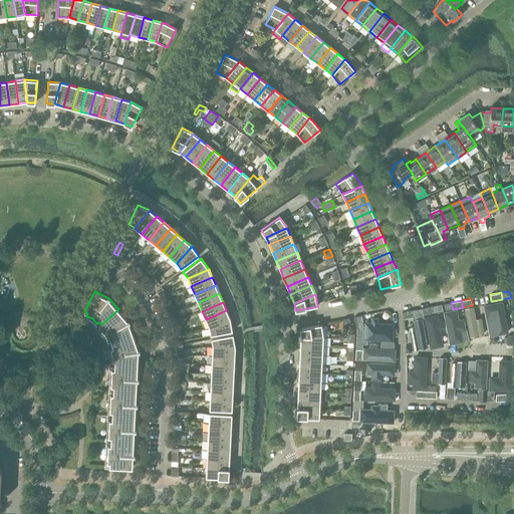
[(502,303),(486,305),(488,313),(493,312),(496,330),(507,329),(502,303)]
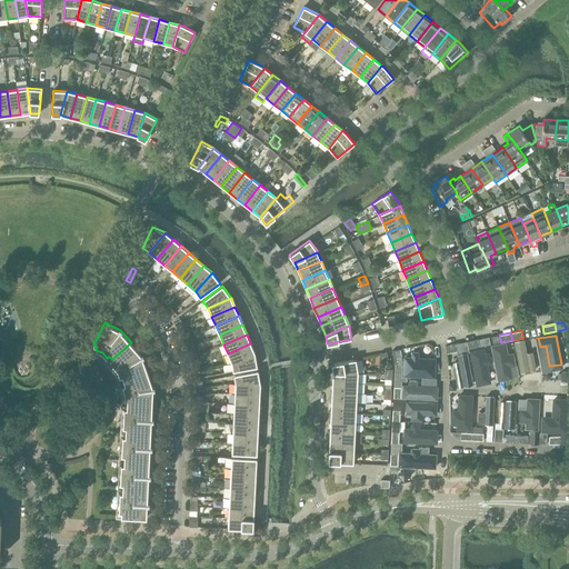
[(480,346),(479,339),(467,341),(469,349),(480,346)]
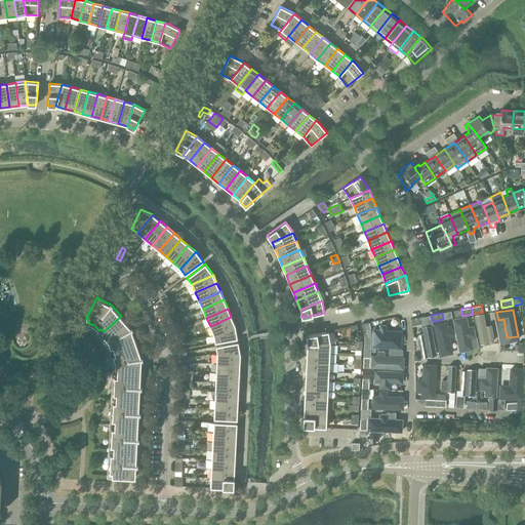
[(486,314),(476,316),(482,344),(492,341),(486,314)]
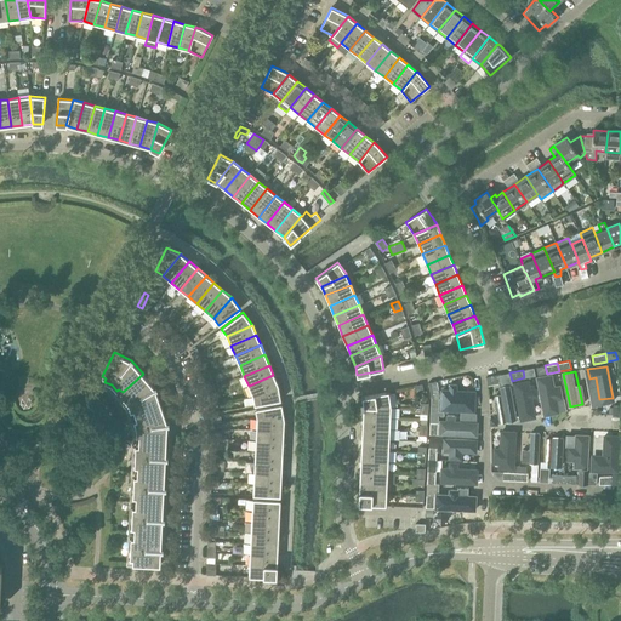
[(500,382),(512,381),(510,372),(486,377),(488,386),(500,382)]
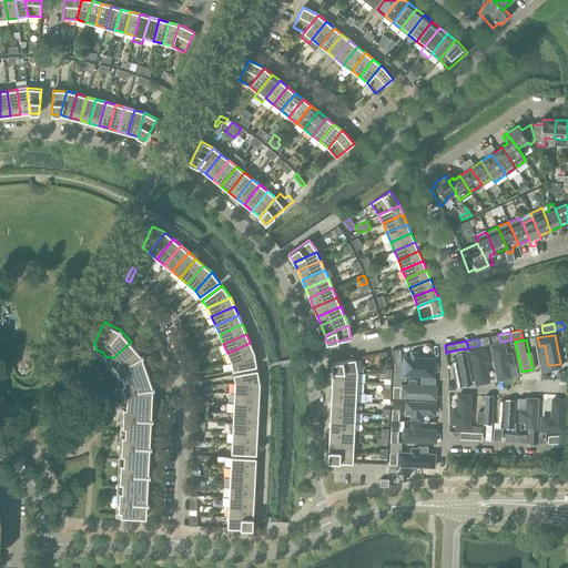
[(123,379),(148,371),(142,355),(131,342),(112,358),(114,362),(112,364),(118,369),(120,376),(122,375),(123,379)]
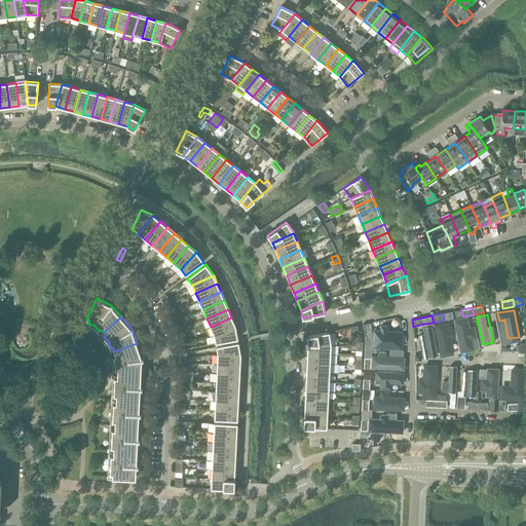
[(211,327),(214,335),(235,326),(231,317),(211,327)]
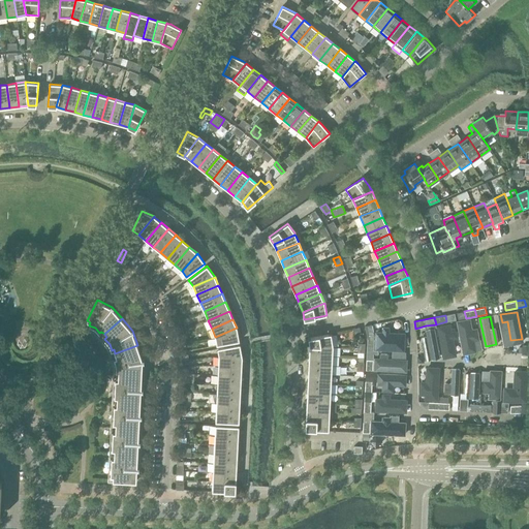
[(469,320),(459,322),(465,353),(474,351),(469,320)]
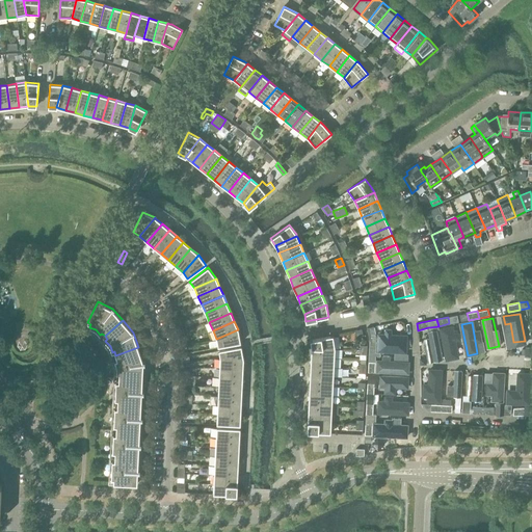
[(449,357),(458,355),(453,325),(443,327),(449,357)]
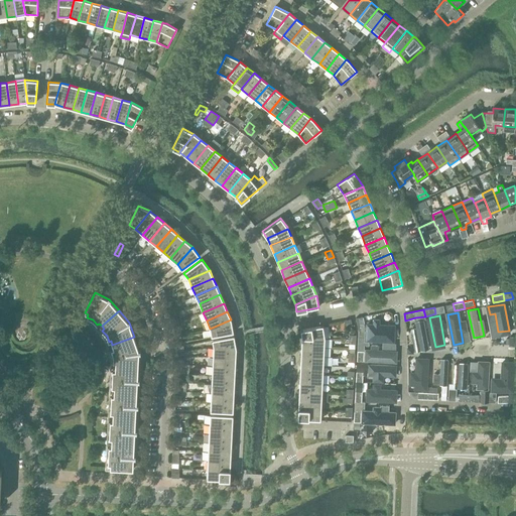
[(358,342),(365,342),(365,332),(365,328),(363,316),(356,317),(358,332),(358,342)]
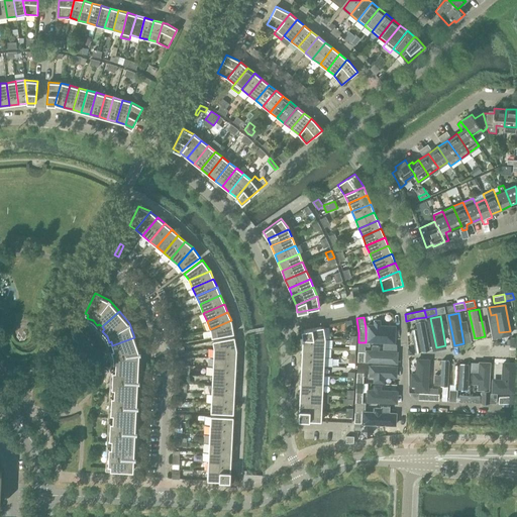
[(231,320),(210,329),(212,337),(233,333),(231,321),(231,320)]
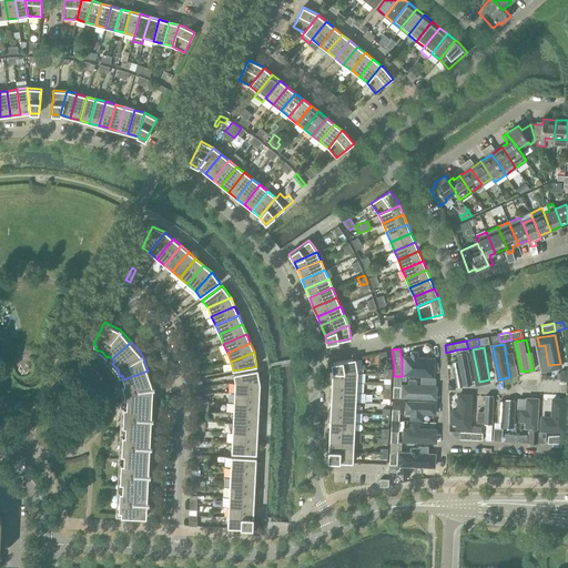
[(452,355),(456,382),(469,379),(465,353),(452,355)]
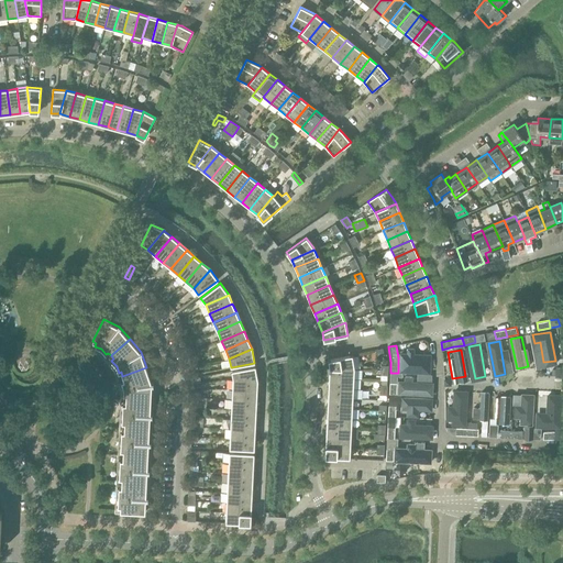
[(408,371),(430,372),(430,360),(411,359),(411,351),(406,351),(406,360),(401,360),(400,371),(408,371)]
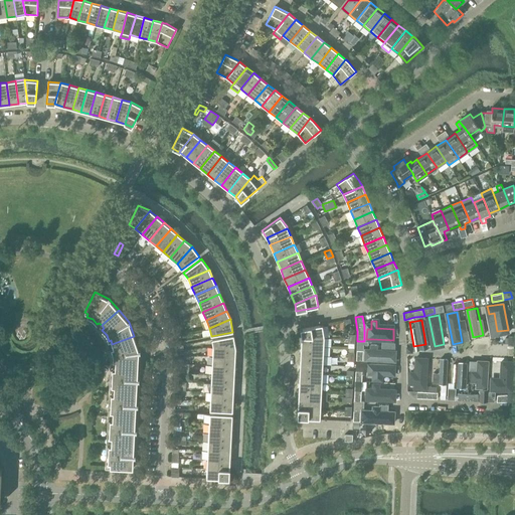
[(300,329),(302,337),(324,338),(322,325),(300,329)]
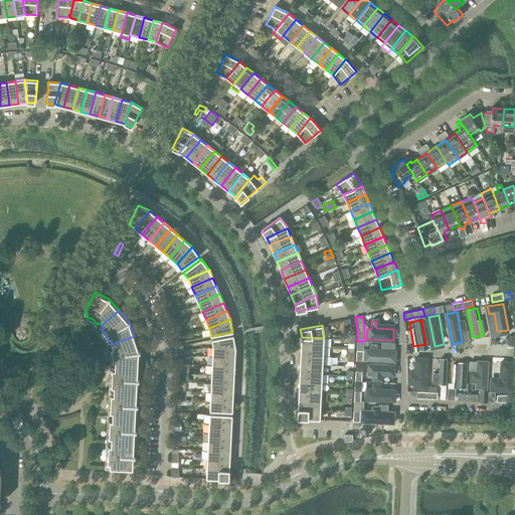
[(213,347),(236,348),(233,335),(211,339),(213,347)]
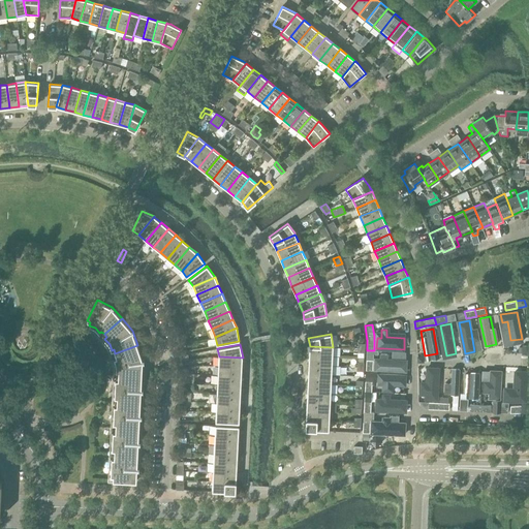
[(118,375),(142,376),(143,361),(137,345),(115,353),(117,358),(114,359),(116,365),(116,371),(119,371),(118,375)]
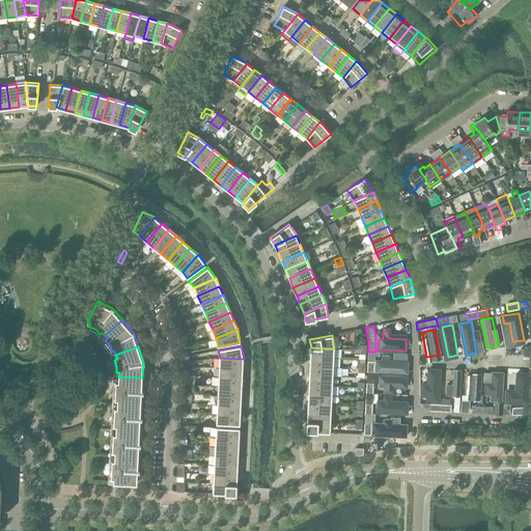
[(334,357),(334,348),(311,347),(310,356),(334,357)]
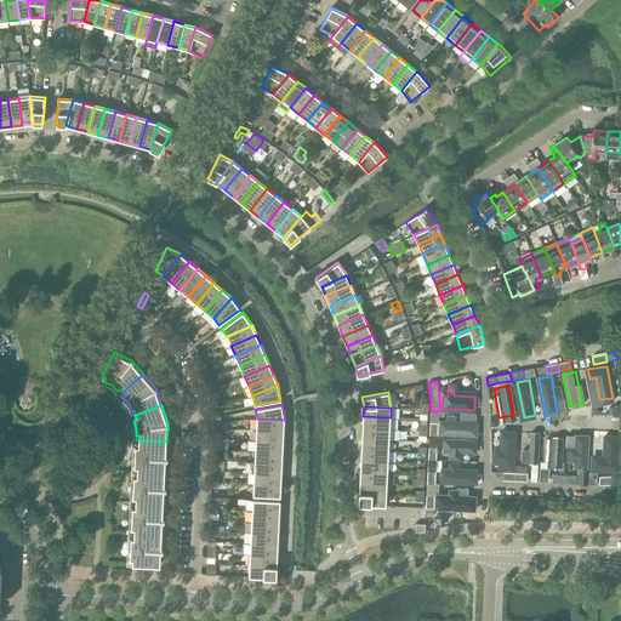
[(391,417),(363,416),(363,427),(389,428),(391,417)]
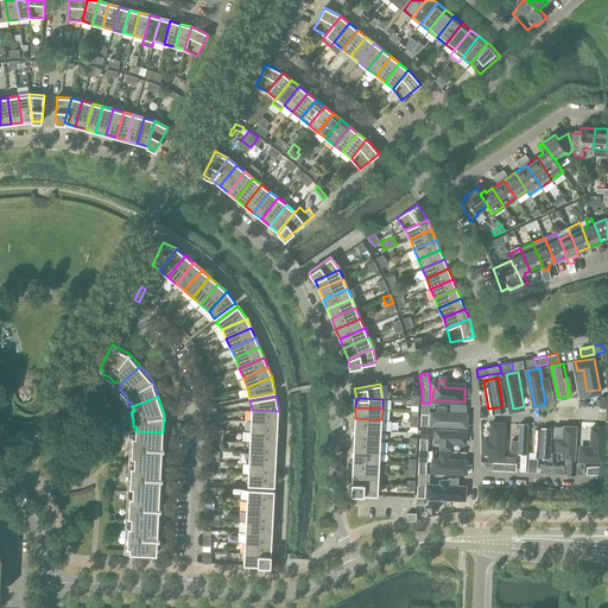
[(252,410),(251,420),(278,422),(279,411),(252,410)]
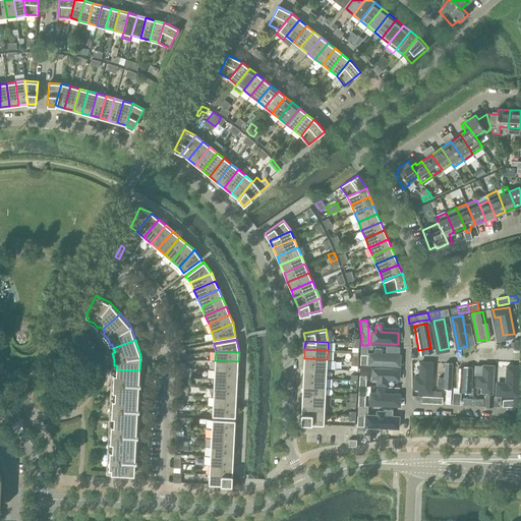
[(371,364),(400,364),(400,352),(371,352),(371,364)]
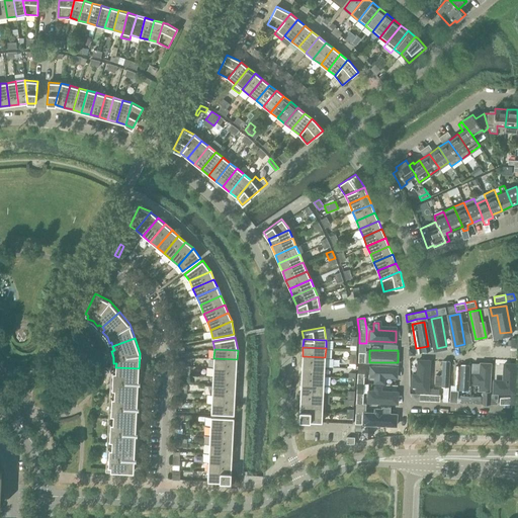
[(325,366),(325,357),(303,356),(301,365),(325,366)]
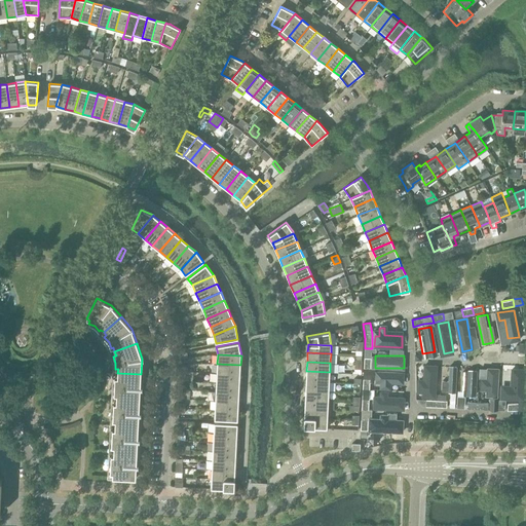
[(240,365),(217,364),(217,373),(240,374),(240,365)]
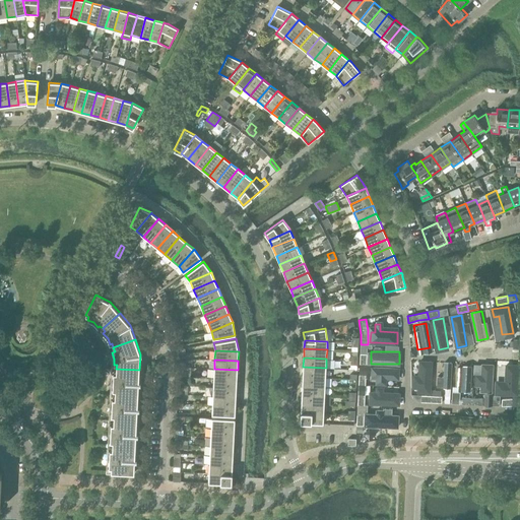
[(493,389),(494,363),(484,362),(484,370),(478,370),(477,378),(484,378),(483,389),(493,389)]
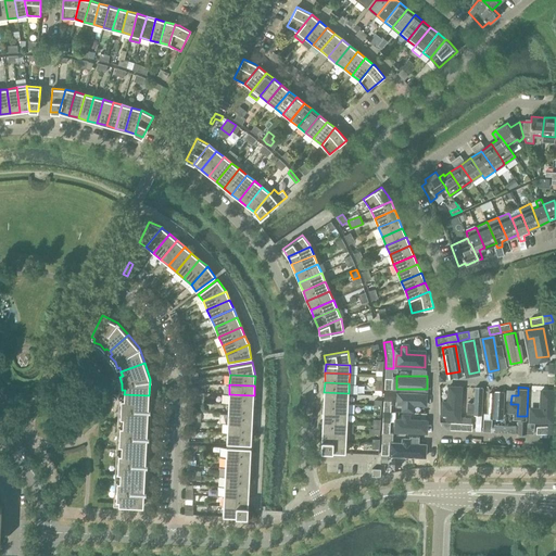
[(552,414),(553,388),(542,387),(541,409),(530,409),(530,420),(538,420),(540,420),(552,421),(552,414)]
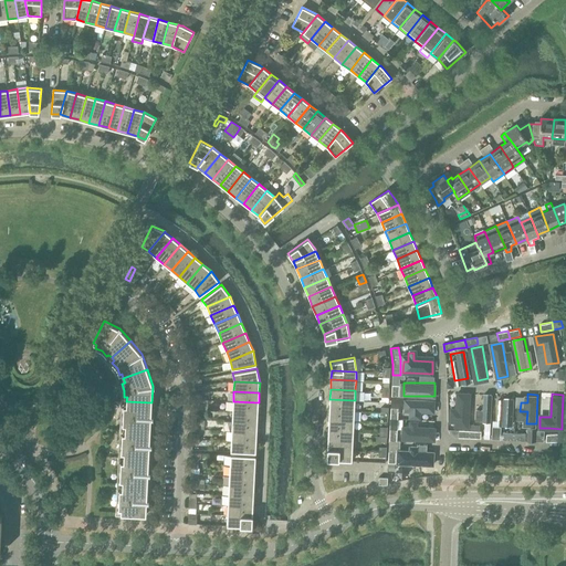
[(457,396),(456,423),(470,423),(471,397),(457,396)]
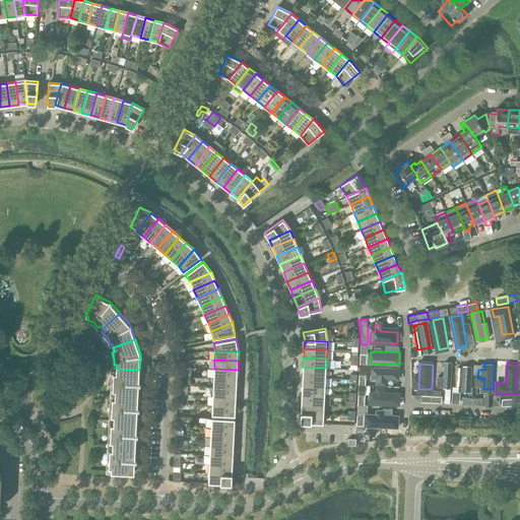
[(452,389),(452,364),(443,364),(444,389),(447,389),(452,389)]
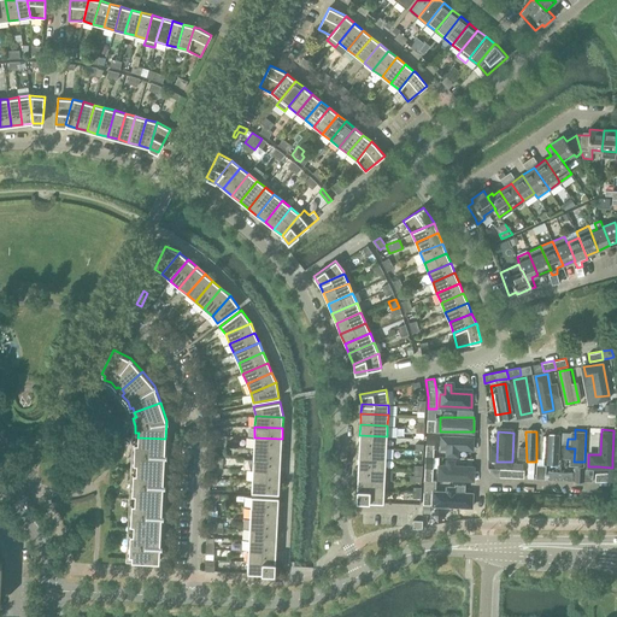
[(434,448),(439,448),(440,433),(435,433),(427,433),(427,444),(434,445),(434,448)]
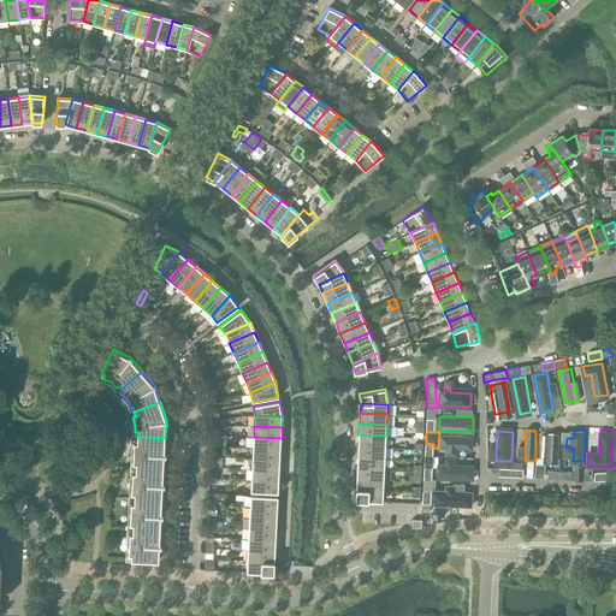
[(471,451),(471,444),(471,434),(439,432),(439,450),(471,451)]
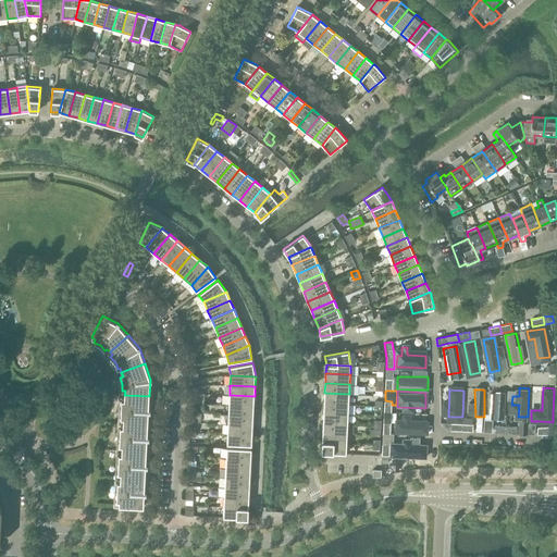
[(505,423),(506,391),(496,391),(496,423),(505,423)]
